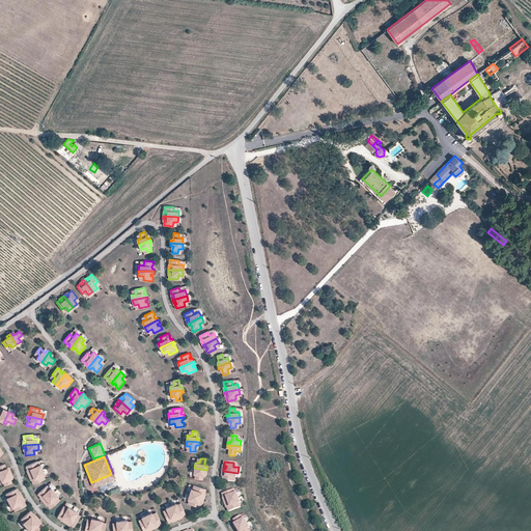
[(34,463),(26,466),(28,470),(29,470),(30,472),(28,473),(29,475),(43,469),(40,465),(39,465),(36,466),(34,463)]
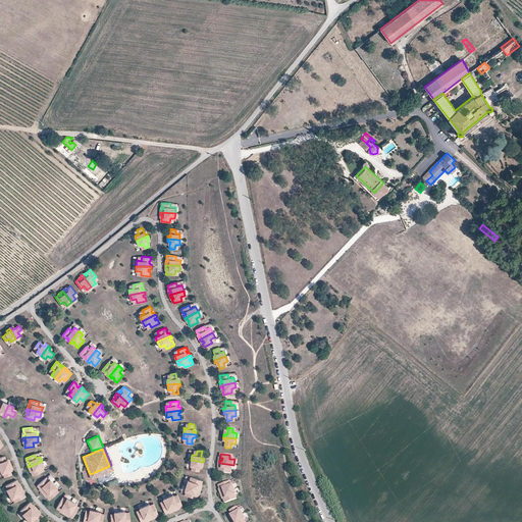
[(6,463),(5,460),(4,456),(0,457),(0,460),(1,462),(0,462),(0,468),(10,464),(9,462),(6,463)]
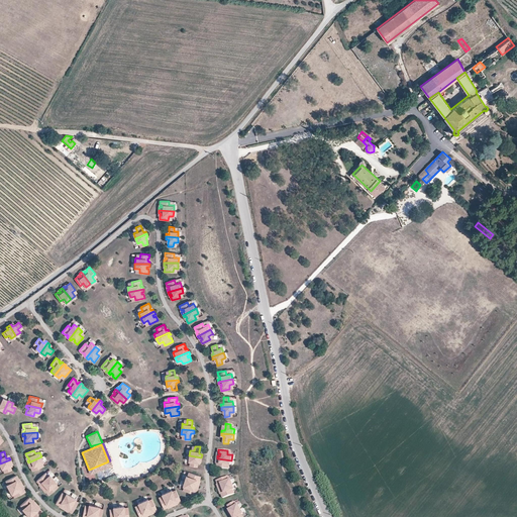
[(197,467),(198,461),(198,459),(201,459),(201,457),(189,455),(189,460),(190,460),(193,461),(192,466),(197,467)]
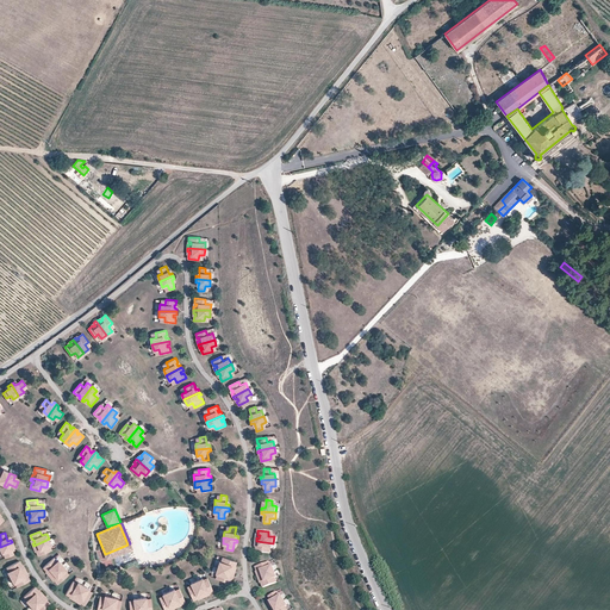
[(37,551),(38,555),(48,552),(47,547),(50,546),(51,545),(49,539),(33,546),(35,549),(37,548),(38,551),(37,551)]
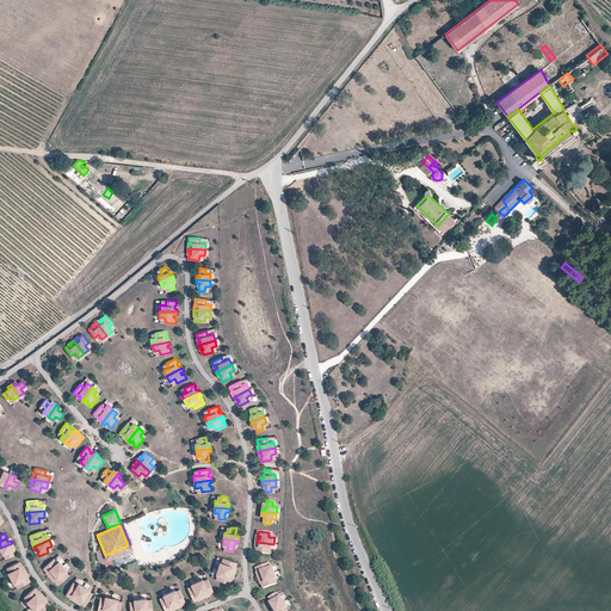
[(257,548),(257,553),(266,554),(267,549),(271,550),(273,550),(273,544),(257,542),(255,545),(259,545),(259,548),(257,548)]
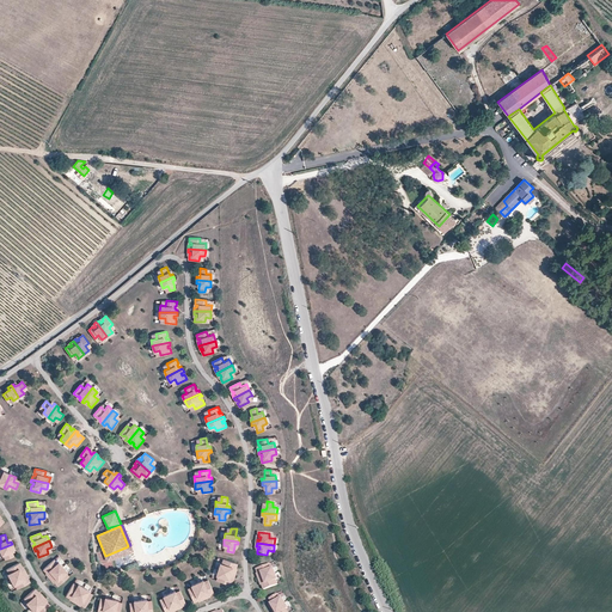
[(13,556),(11,551),(11,549),(13,548),(12,544),(0,549),(0,552),(1,556),(2,555),(6,554),(7,558),(13,556)]
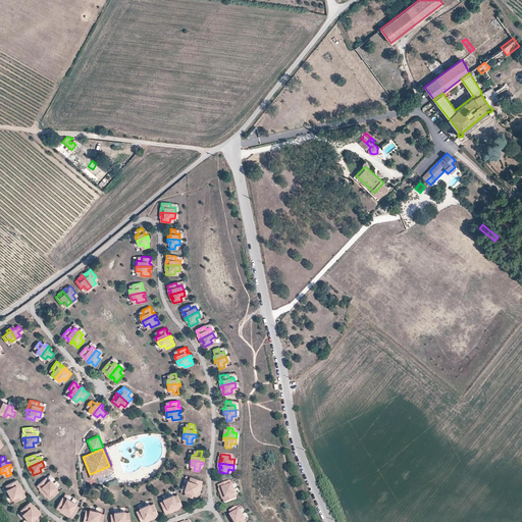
[(92,478),(113,470),(111,465),(109,466),(90,474),(92,478)]
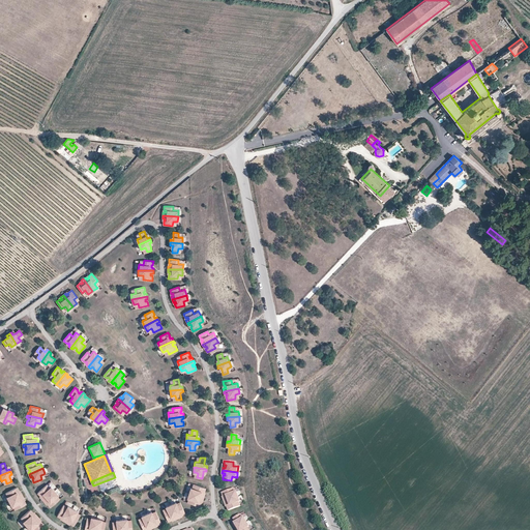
[(204,492),(205,488),(197,484),(196,489),(193,488),(190,488),(189,493),(204,497),(204,494),(202,494),(203,492),(204,492)]
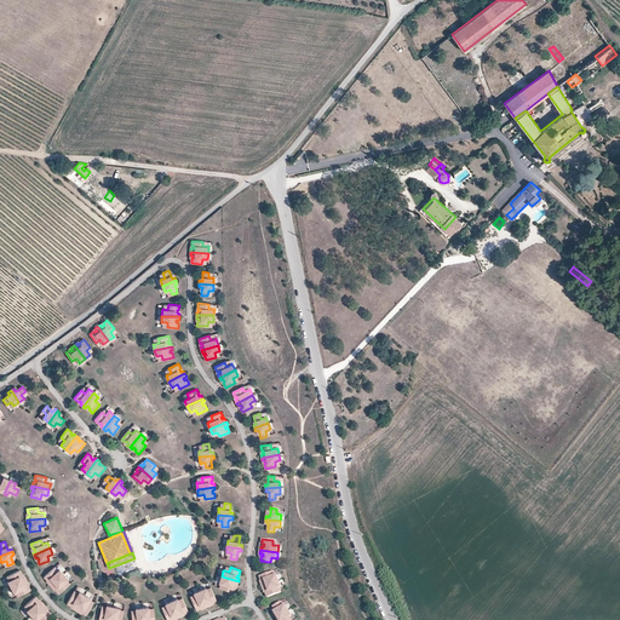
[(52,569),(44,577),(47,580),(49,579),(51,581),(49,583),(51,585),(64,574),(59,569),(58,570),(55,573),(52,569)]
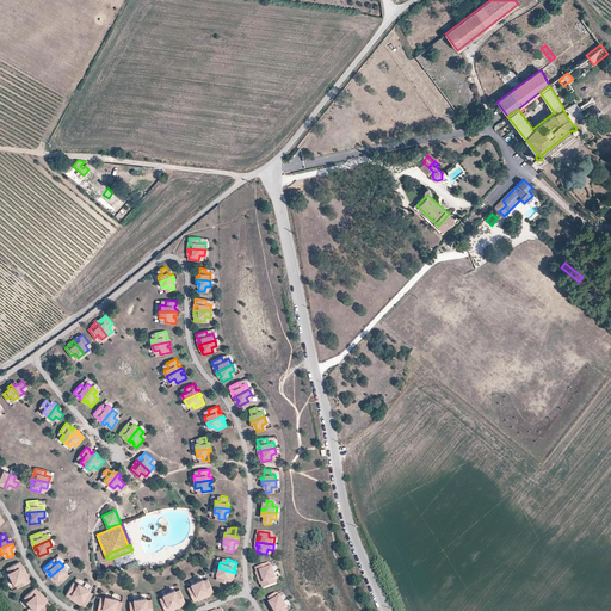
[(22,567),(19,562),(10,567),(12,571),(8,573),(7,574),(10,579),(25,572),(24,568),(22,569),(20,567),(22,567)]
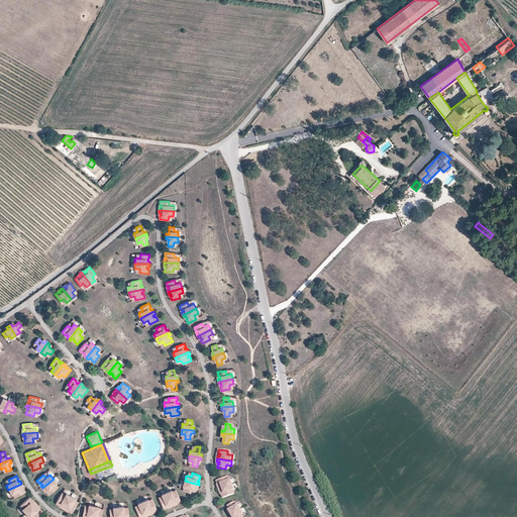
[(225,478),(216,481),(218,485),(219,484),(220,486),(218,487),(219,490),(232,485),(231,480),(229,480),(226,482),(225,478)]
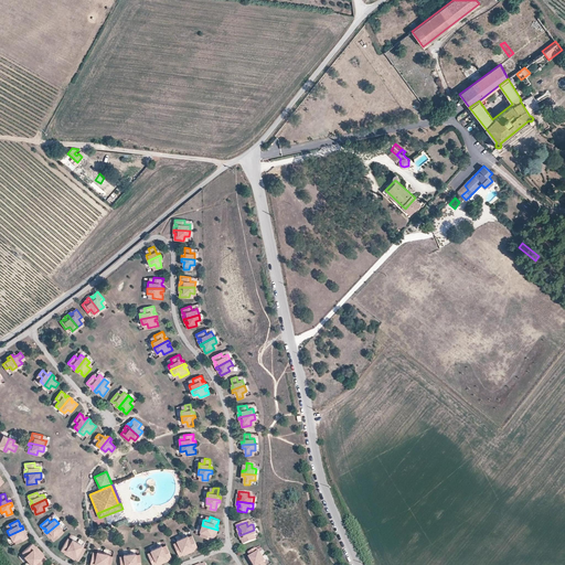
[(51,536),(53,541),(61,534),(57,531),(61,529),(62,528),(59,523),(46,533),(48,535),(50,534),(52,535),(51,536)]
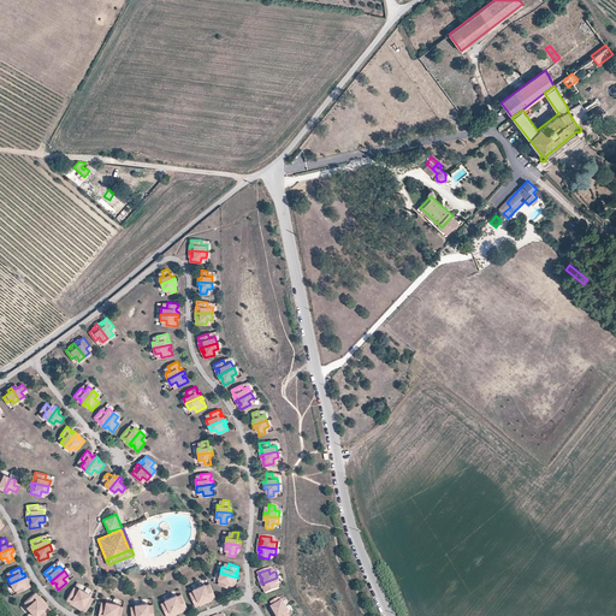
[(221,585),(232,588),(234,584),(232,582),(232,580),(236,581),(237,578),(220,573),(218,579),(219,579),(224,580),(221,585)]
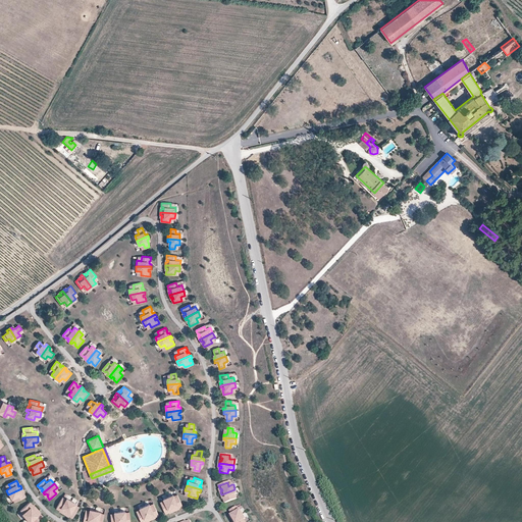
[(17,501),(25,497),(23,492),(21,493),(20,491),(23,490),(21,488),(8,494),(11,500),(12,499),(15,498),(17,501)]
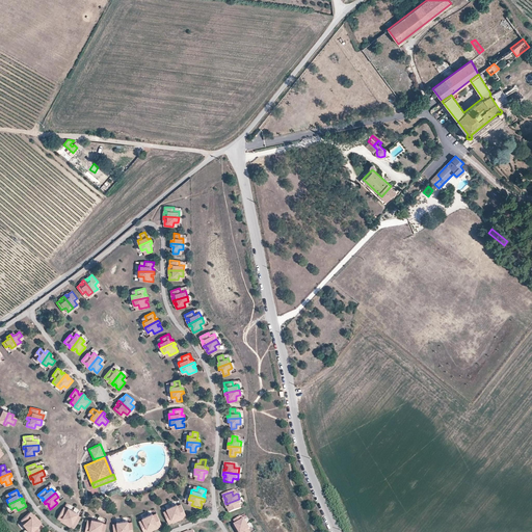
[(228,508),(230,512),(238,509),(237,505),(240,504),(241,504),(239,499),(225,504),(227,506),(229,506),(230,508),(228,508)]
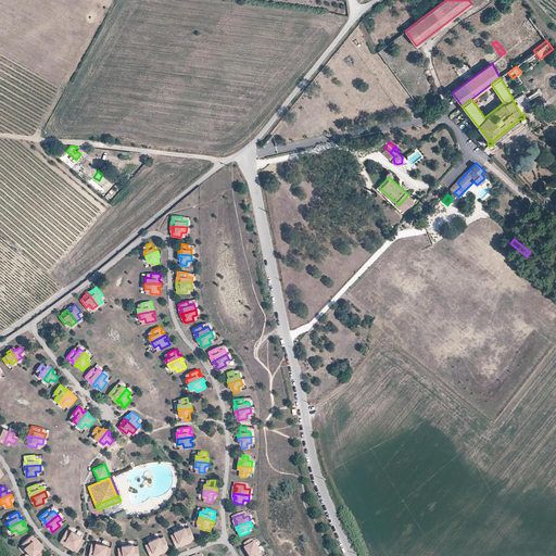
[(190,541),(194,539),(190,530),(187,531),(185,528),(185,527),(179,529),(186,544),(188,542),(187,540),(189,539),(190,541)]
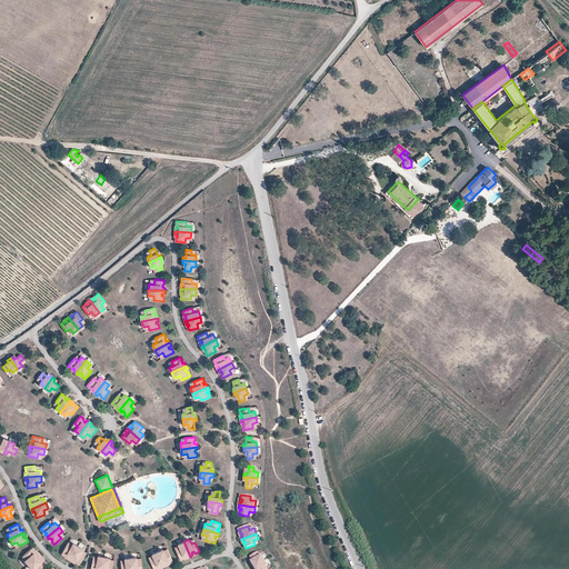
[(176,550),(180,559),(185,558),(183,556),(186,555),(187,558),(190,557),(183,541),(178,543),(179,546),(180,549),(176,550)]
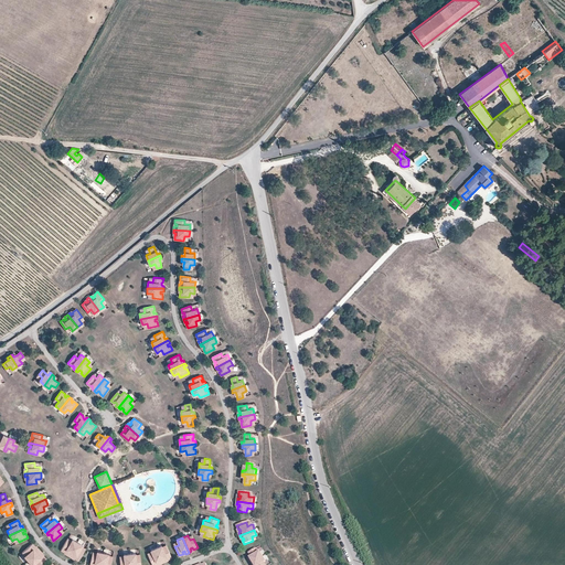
[(66,541),(61,550),(65,552),(66,551),(68,552),(66,554),(70,556),(77,542),(73,539),(72,541),(70,543),(66,541)]
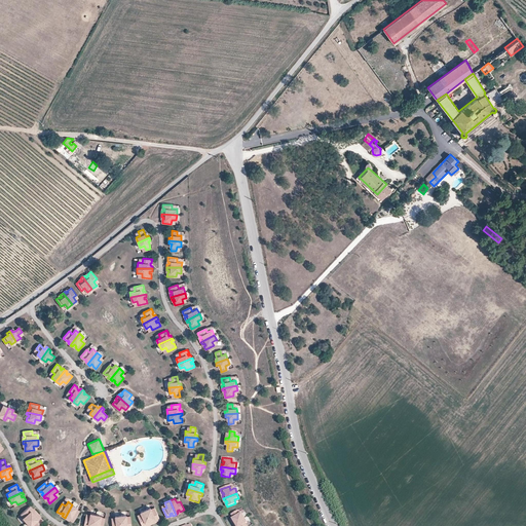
[(70,519),(73,522),(78,514),(74,512),(76,509),(77,508),(72,504),(65,518),(67,519),(69,517),(70,518),(70,519)]
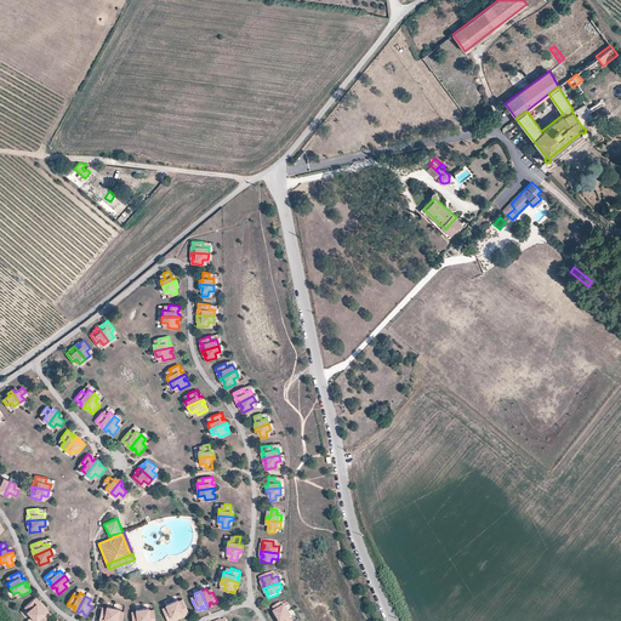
[(39,602),(35,597),(27,604),(30,608),(27,610),(26,611),(30,616),(44,605),(41,603),(39,604),(36,603),(39,602)]
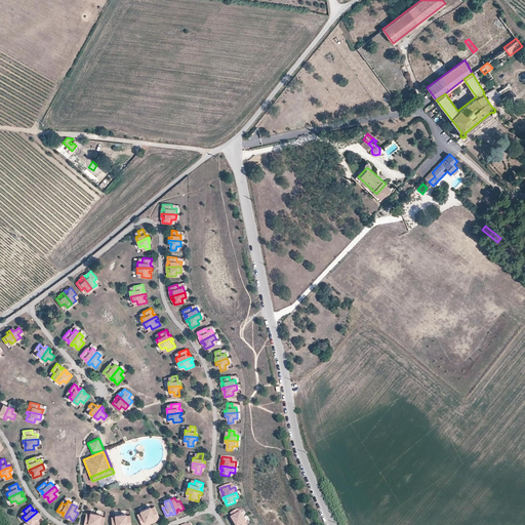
[(156,520),(160,518),(156,510),(152,511),(151,508),(150,507),(146,509),(152,522),(154,521),(153,519),(155,518),(156,520)]
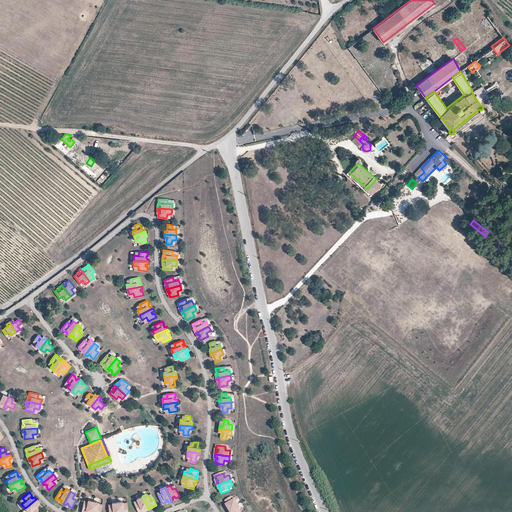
[(135,504),(138,511),(139,511),(143,511),(142,509),(144,508),(145,511),(148,509),(142,496),(137,498),(137,500),(139,503),(135,504)]
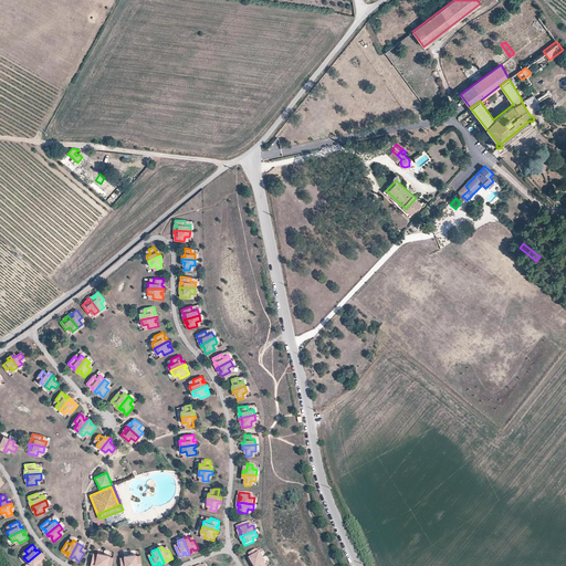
[(249,554),(251,558),(253,561),(250,562),(252,565),(263,557),(260,553),(259,554),(257,555),(253,551),(249,554)]
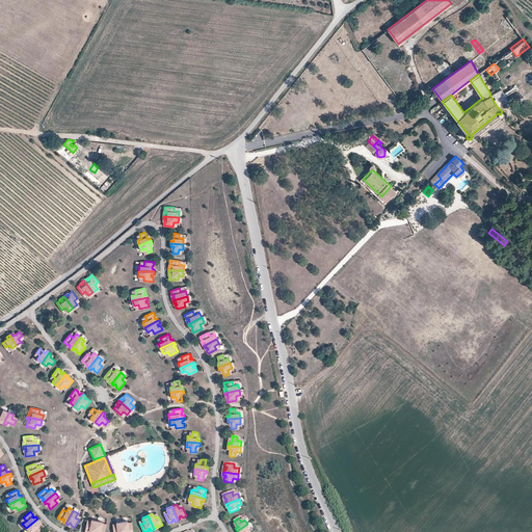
[(35,531),(43,526),(40,523),(38,524),(37,522),(38,521),(37,519),(26,528),(28,531),(29,531),(30,531),(33,529),(35,531)]
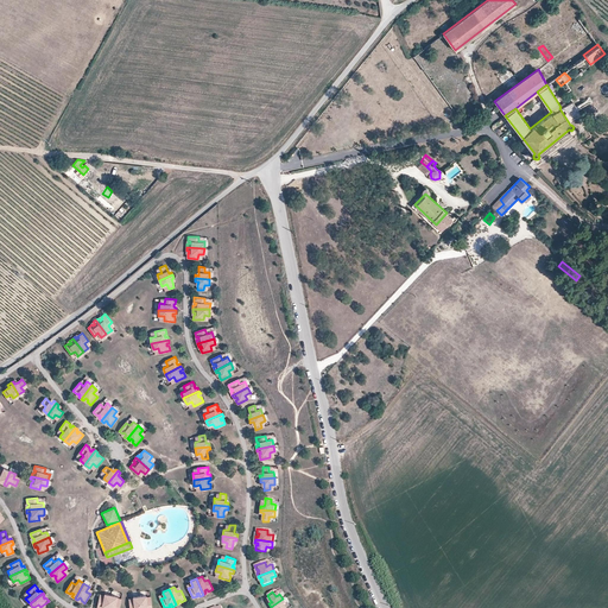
[(99,597),(96,607),(101,607),(102,607),(105,607),(103,607),(107,607),(111,595),(105,594),(105,595),(103,599),(99,597)]
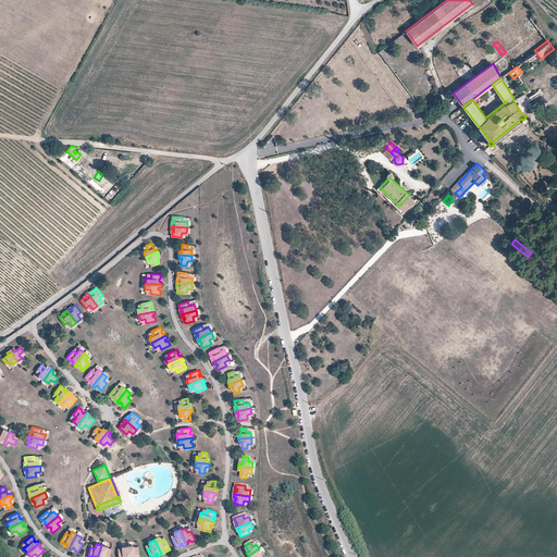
[(109,556),(110,552),(106,551),(107,547),(107,546),(101,545),(98,556),(109,556)]
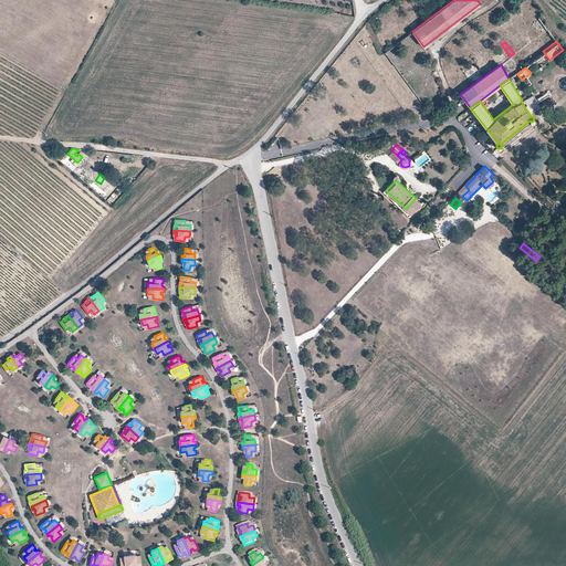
[(142,565),(140,558),(136,559),(136,555),(136,554),(130,555),(130,565),(142,565)]
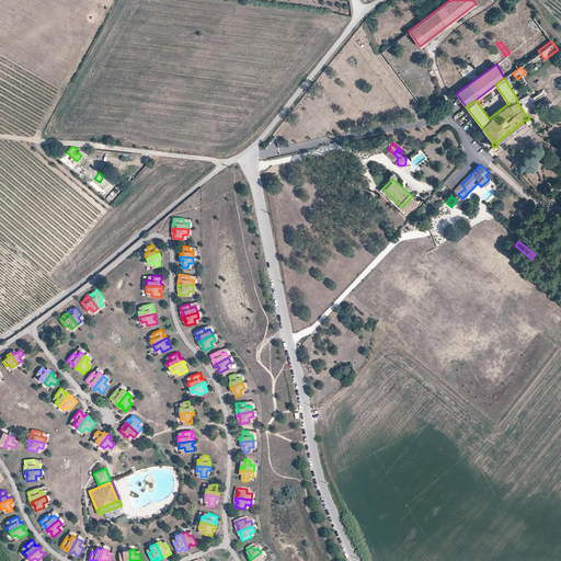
[(119,556),(119,560),(129,560),(129,550),(123,550),(123,552),(124,556),(119,556)]
